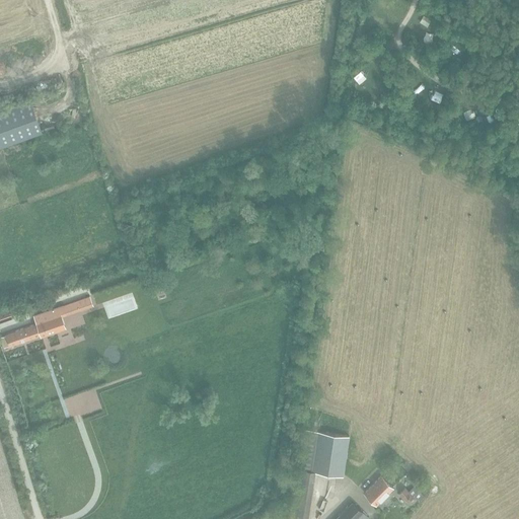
[(35,98),(0,110),(0,146),(48,130),(35,98)]
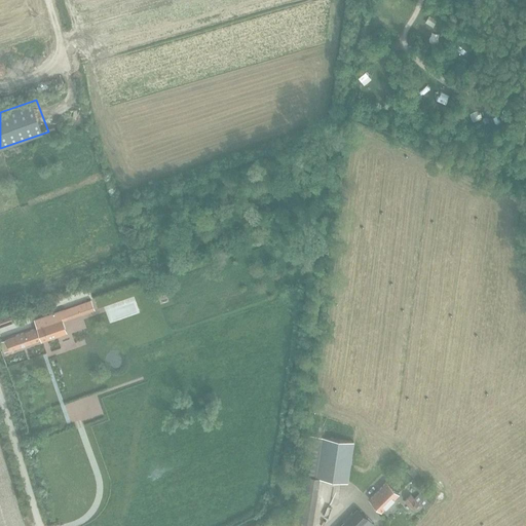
[(81,313),(94,309),(90,300),(77,304),(81,313)]
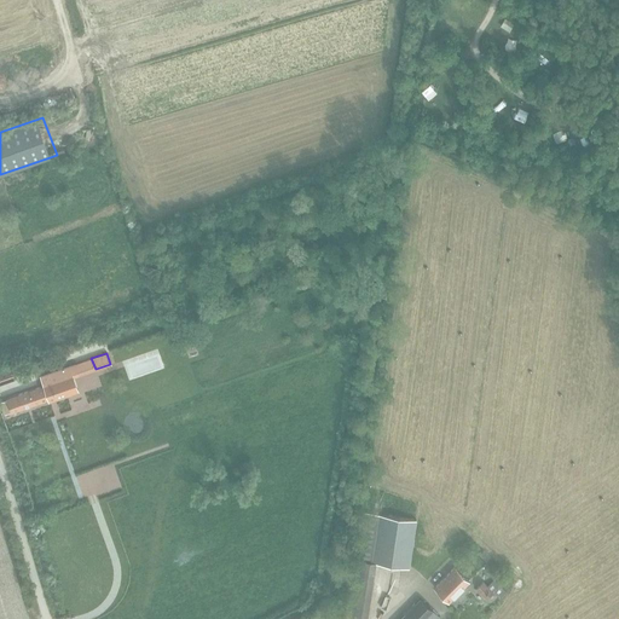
[(6,399),(1,401),(5,414),(11,411),(48,399),(50,400),(77,391),(73,376),(79,374),(75,364),(40,376),(44,386),(6,398),(6,399)]
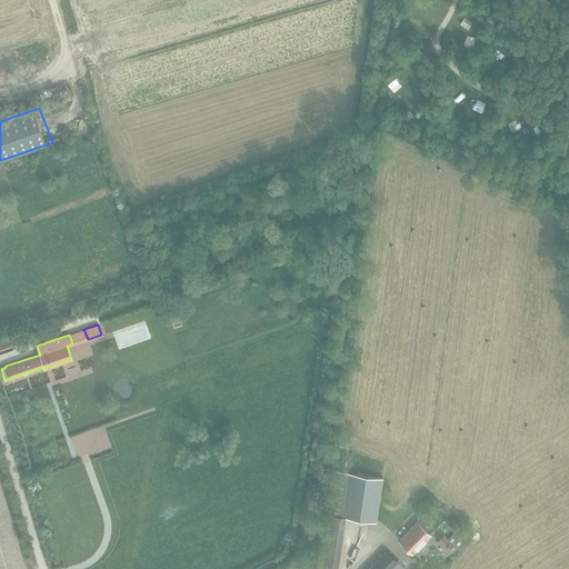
[(0,352),(15,348),(11,337),(0,340),(0,352)]
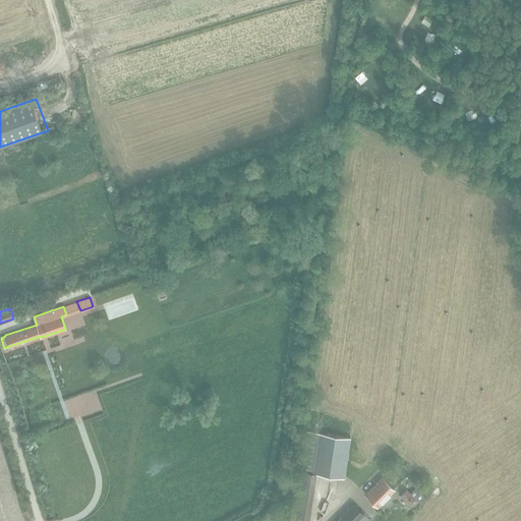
[(311,430),(305,469),(346,475),(352,437),(311,430)]
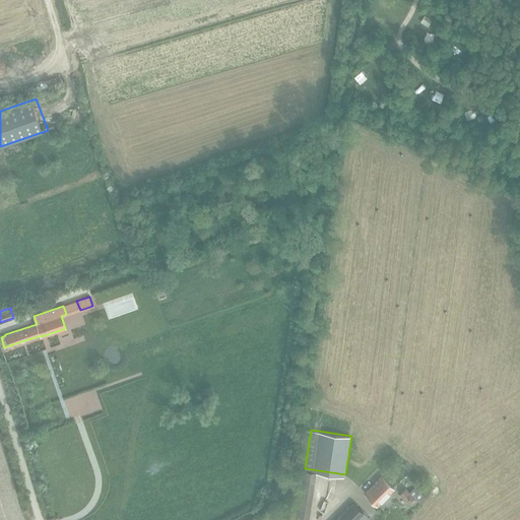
[(375,506),(392,488),(381,476),(363,494),(375,506)]
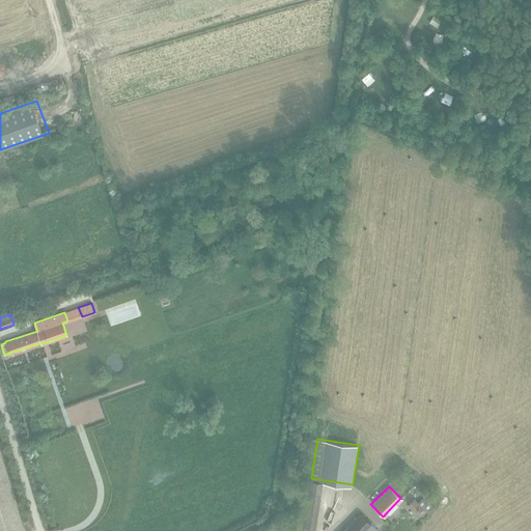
[(415,514),(420,508),(413,499),(407,505),(415,514)]
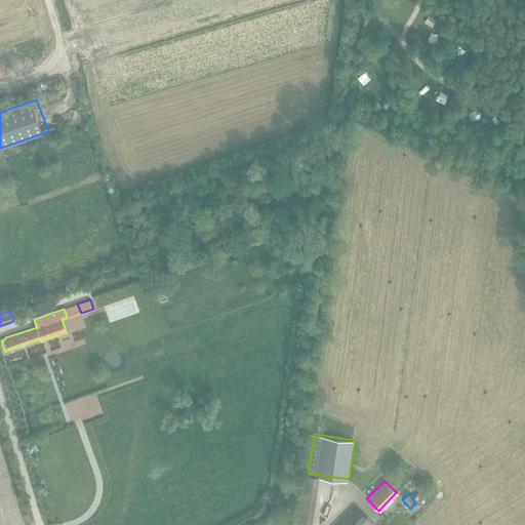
[(368,524),(372,522),(356,507),(337,524),(368,524)]
